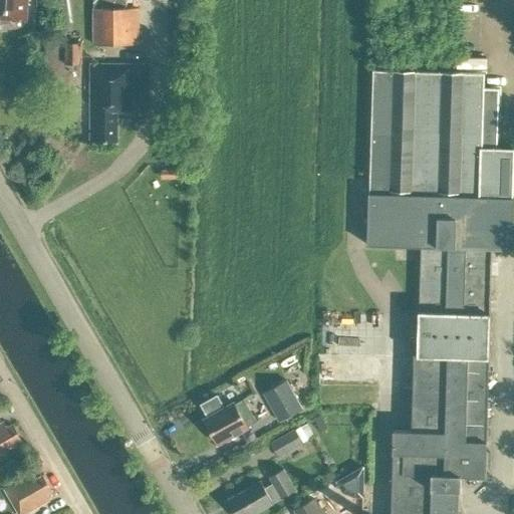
[(0,0),(0,24),(14,25),(14,20),(27,21),(28,0),(0,0)]
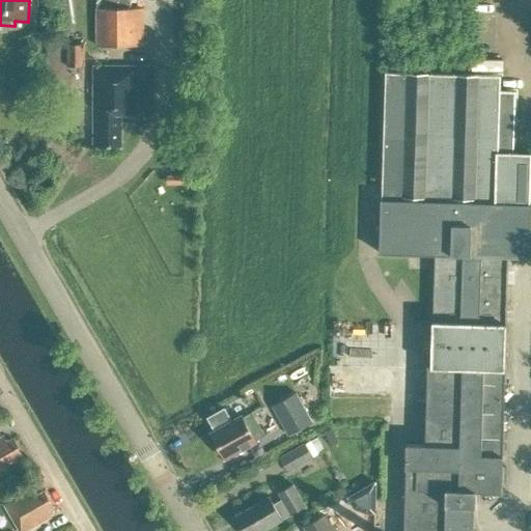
[(143,8),(130,8),(130,0),(96,0),(96,46),(143,46),(143,8)]
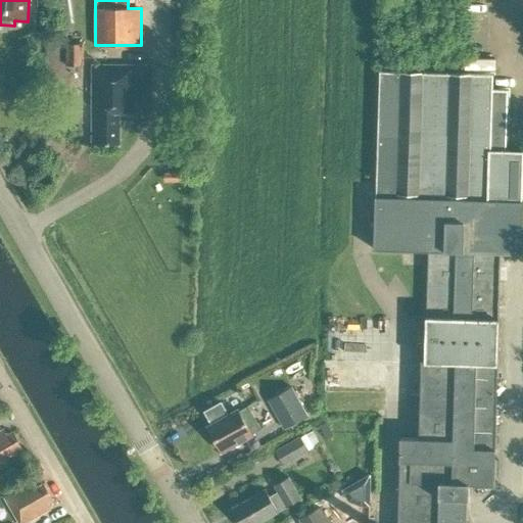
[(84,65),(84,45),(65,44),(65,65),(84,65)]
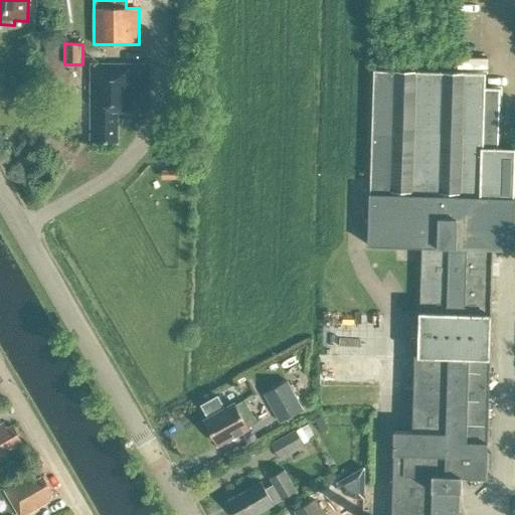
[(134,111),(134,101),(149,101),(149,64),(91,64),(91,142),(118,142),(118,111),(134,111)]
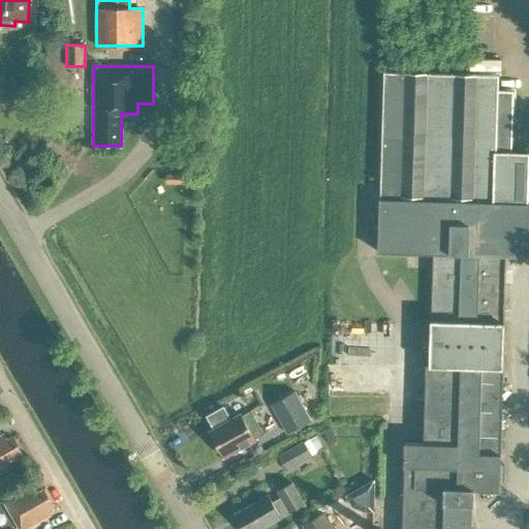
[(383,71),(379,198),(378,251),(434,253),(432,320),(431,320),(430,364),(426,364),(424,443),(405,442),(404,465),(405,465),(402,528),(470,528),(472,503),(473,503),(474,489),(500,490),(501,454),(500,454),(506,255),(528,256),(528,221),(528,203),(528,204),(528,161),(528,152),(511,152),(514,91),(498,90),(498,74),(383,71)]
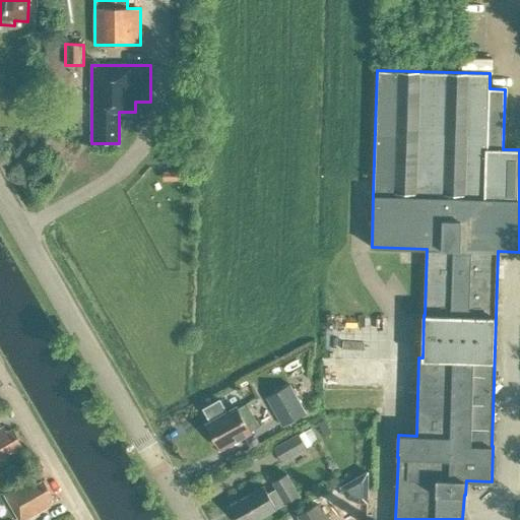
[(308,412),(290,383),(266,397),(282,427),(308,412)]
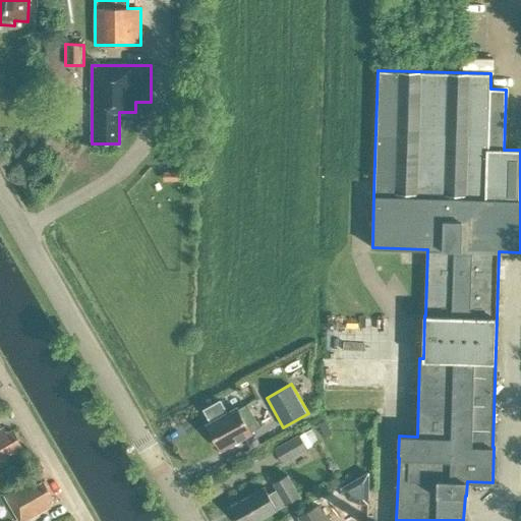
[(247,425),(255,421),(247,405),(238,410),(236,407),(207,424),(221,450),(251,432),(247,425)]
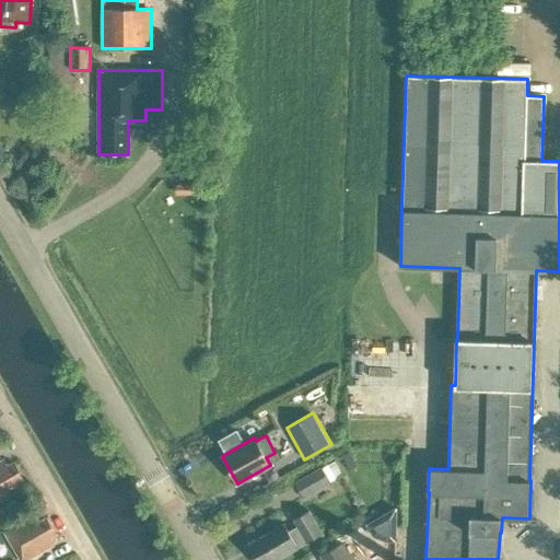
[(18,483),(23,480),(13,463),(8,466),(4,459),(0,462),(0,501),(22,489),(18,483)]
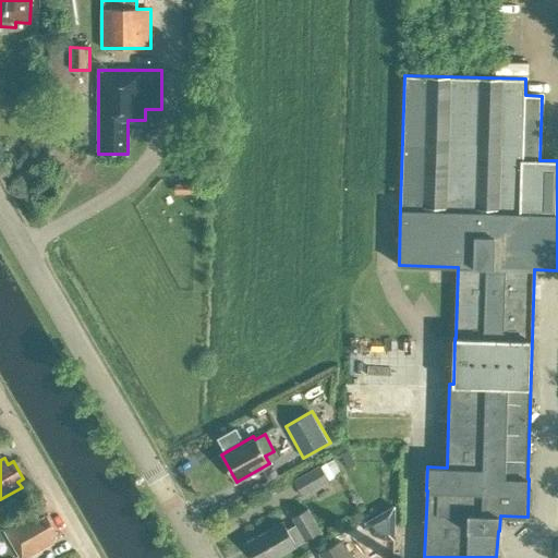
[(293,481),(303,497),(329,482),(328,481),(330,480),(331,481),(334,482),(343,476),(334,459),(322,465),(320,464),(293,481)]
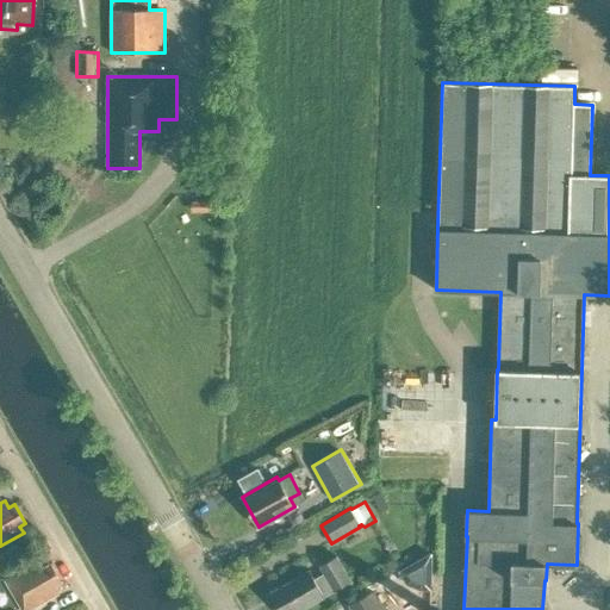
[(299,609),(350,582),(337,556),(319,567),(323,573),(313,578),(309,570),(271,592),(278,604),(275,608),(277,609),(299,609)]
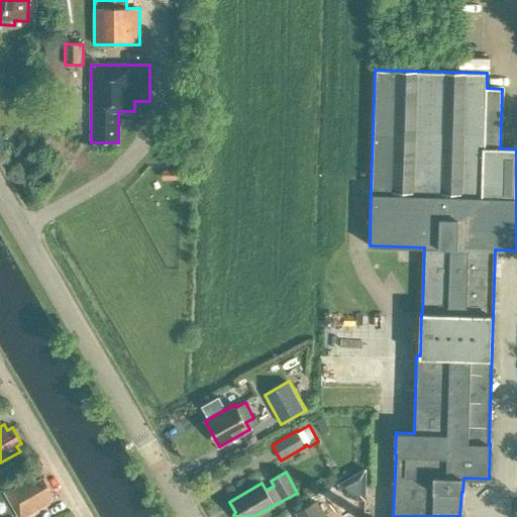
[(19,516),(23,516),(49,503),(46,497),(52,494),(41,479),(36,481),(33,476),(5,492),(19,516)]
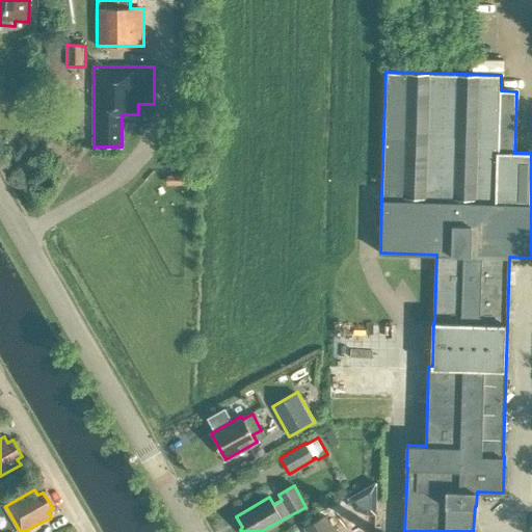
[(352,529),(364,522),(353,502),(342,509),(352,529)]
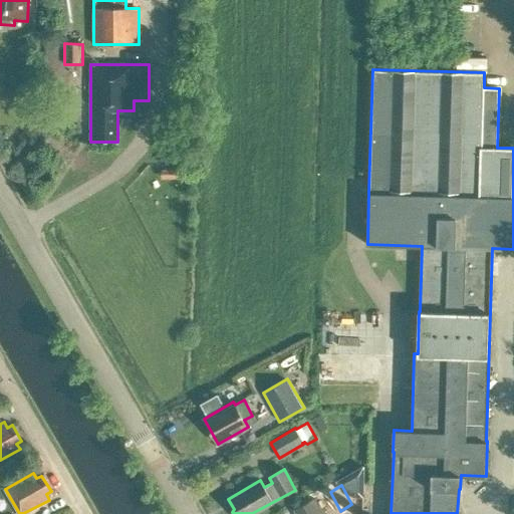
[(323,513),(315,499),(295,510),(297,513),(323,513)]
